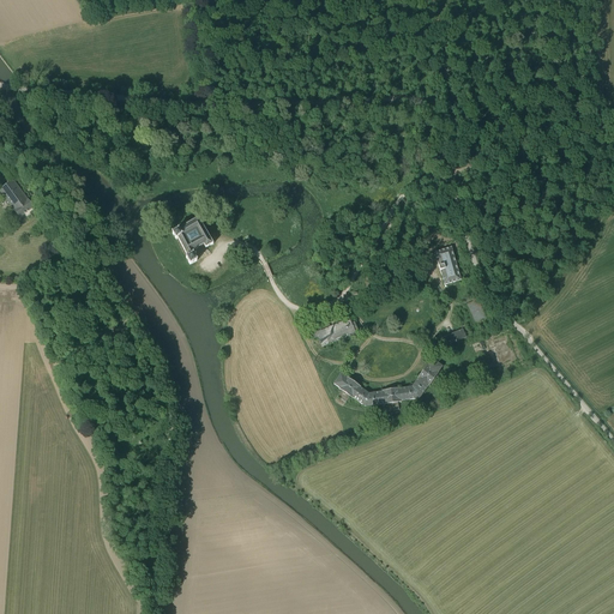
[(13,180),(0,190),(0,192),(19,218),(34,208),(13,180)]
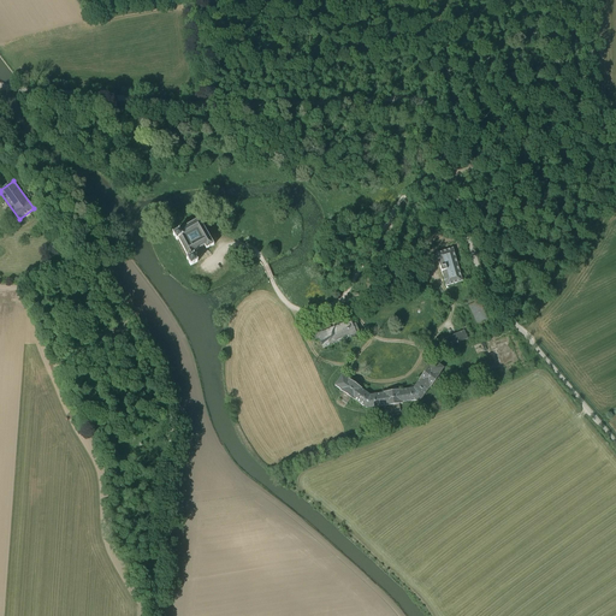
[(181,230),(173,235),(177,241),(178,240),(189,258),(187,259),(191,266),(197,262),(194,256),(196,255),(195,252),(205,247),(206,249),(214,246),(200,219),(181,230)]
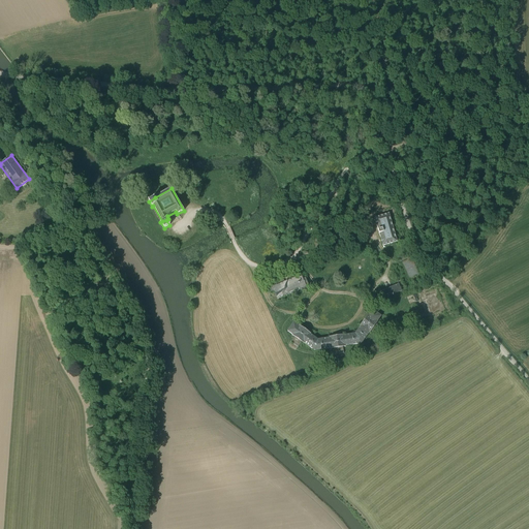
[(377,203),(389,201),(387,194),(376,196),(377,203)]
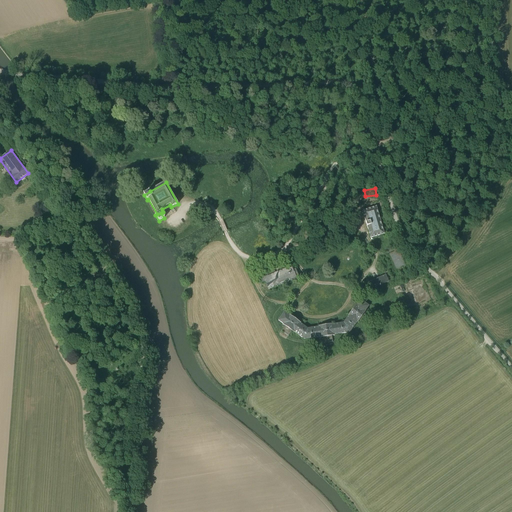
[(384,234),(376,206),(362,210),(370,238),(384,234)]
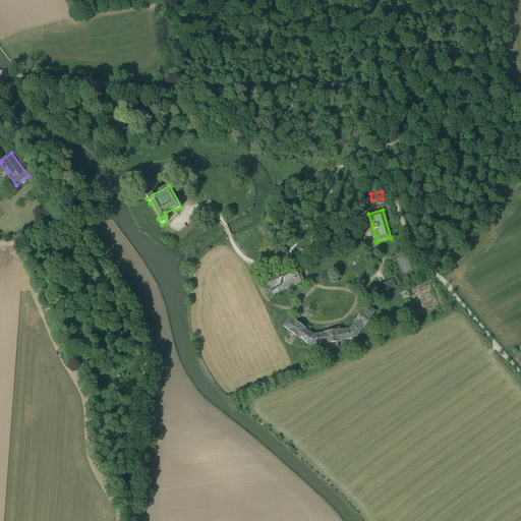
[(403,274),(412,270),(403,250),(400,252),(402,255),(396,258),(403,274)]
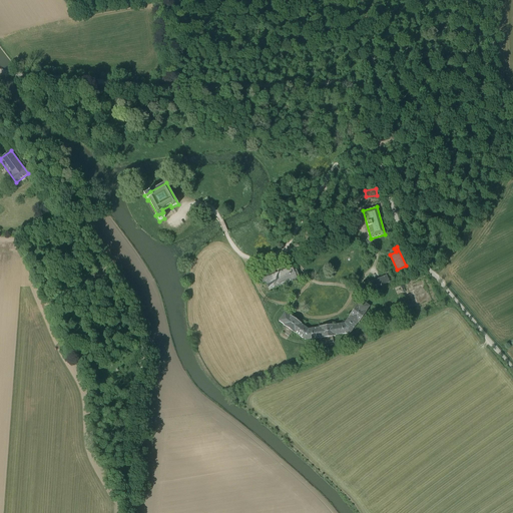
[(296,270),(294,271),(292,267),(270,277),(268,273),(260,276),(263,284),(266,282),(269,291),(298,279),(297,277),(299,276),(296,270)]
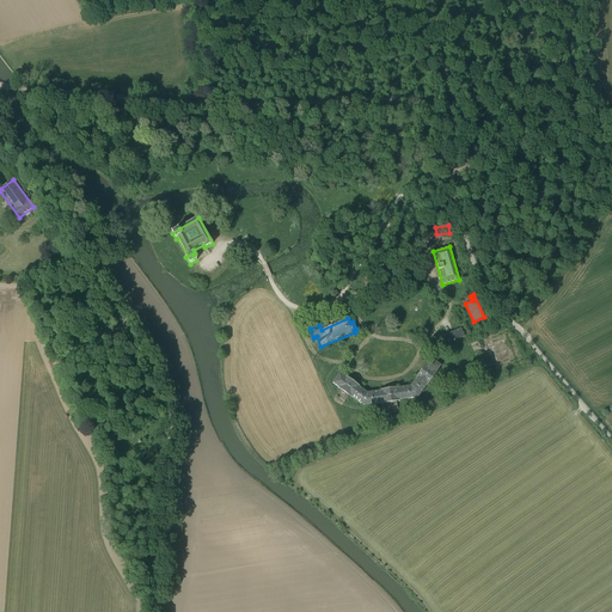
[(460,329),(451,334),(454,341),(464,337),(461,331),(464,331),(461,325),(459,326),(460,329)]
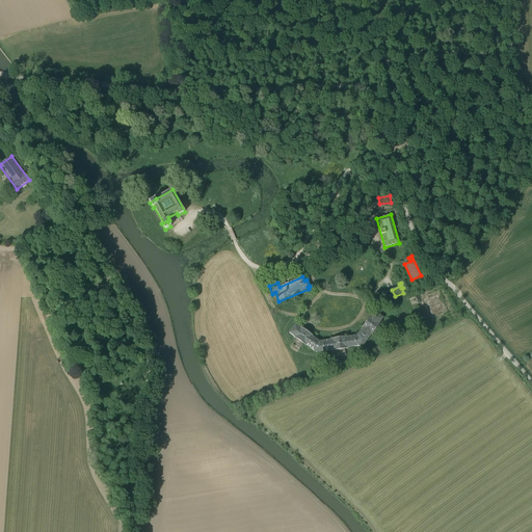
[(395,296),(392,290),(383,293),(382,291),(379,292),(381,296),(384,295),(386,300),(395,296)]
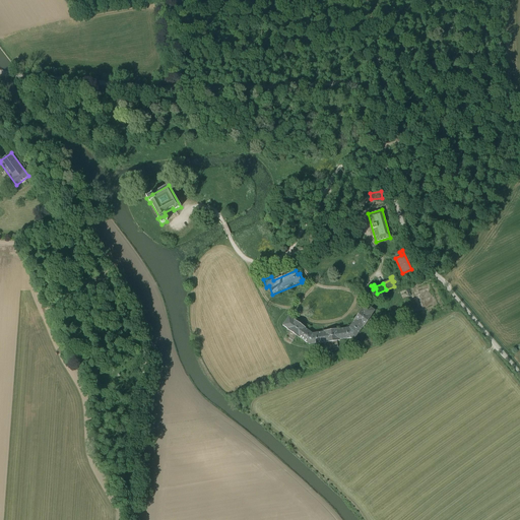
[(362,309),(353,321),(349,328),(337,330),(337,329),(323,331),(323,332),(312,334),(306,329),(306,328),(294,320),(288,317),(282,325),(287,329),(286,329),(289,331),(285,336),(293,341),(297,336),(299,338),(299,337),(310,345),(325,342),(325,343),(328,342),(329,348),(338,347),(337,341),(339,340),(354,337),(363,327),(365,325),(370,329),(375,321),(370,318),(372,316),(371,316),(375,311),(366,305),(363,309),(362,309)]
